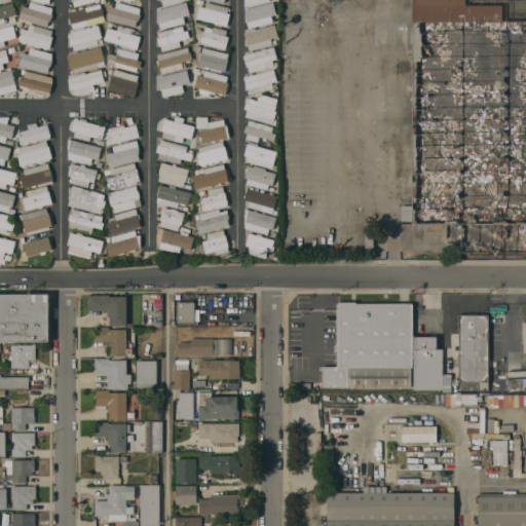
[(0,0),(11,0),(0,3),(0,5),(12,2),(15,14),(3,17),(5,23),(0,24),(0,0)]
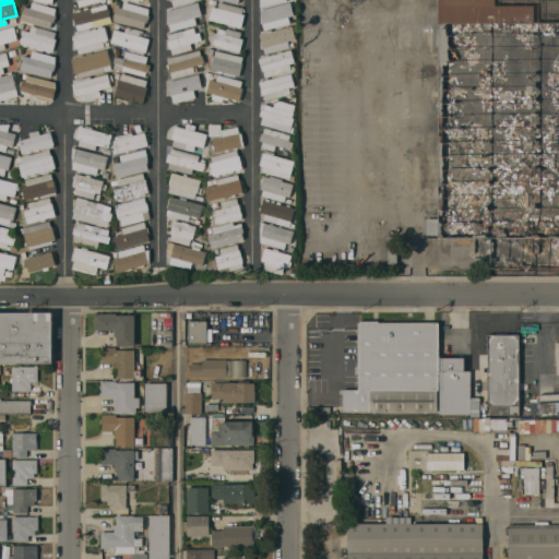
[(558,0),(437,0),(437,218),(425,218),(425,237),(489,237),(489,271),(558,271),(558,0)]
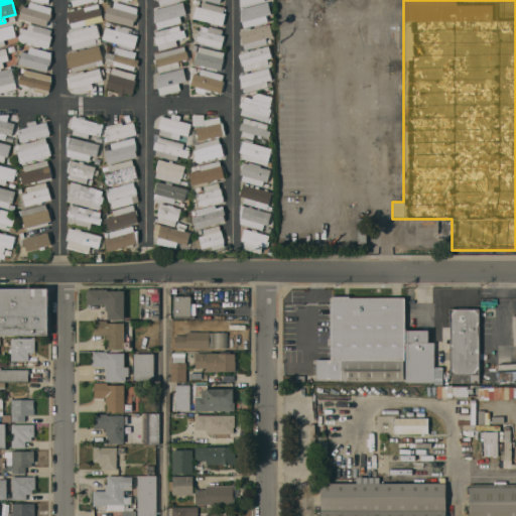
[(162,27),(161,21),(156,23),(154,15),(156,15),(154,9),(162,7),(162,8),(164,7),(164,6),(168,5),(168,6),(184,1),(185,6),(188,6),(190,13),(176,17),(177,23),(162,27)]
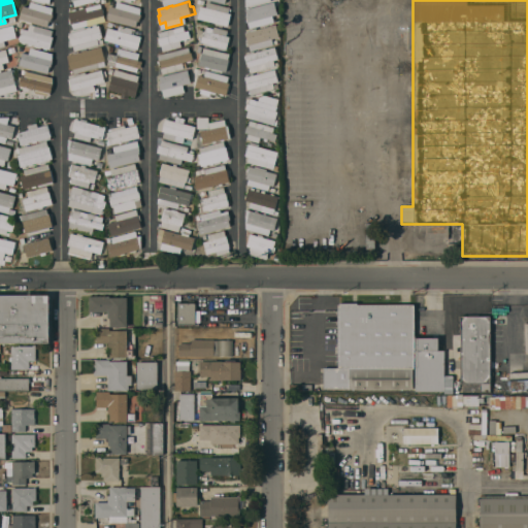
[(69,11),(69,9),(80,6),(80,8),(102,2),(106,14),(97,18),(98,23),(74,29),(72,23),(71,24),(71,23),(70,23),(67,12),(68,11),(69,11)]
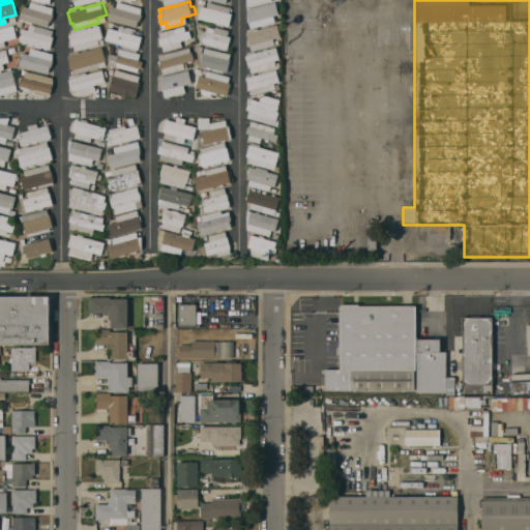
[(135,6),(133,11),(141,13),(138,26),(130,24),(130,26),(126,25),(126,23),(107,18),(111,5),(118,7),(119,2),(135,6)]
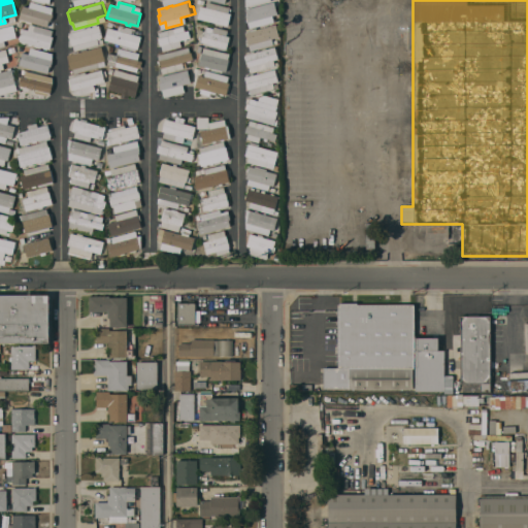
[(229,7),(228,12),(230,13),(230,14),(231,14),(228,26),(228,25),(227,26),(223,25),(223,27),(213,24),(215,23),(197,19),(200,6),(205,7),(206,2),(229,7)]
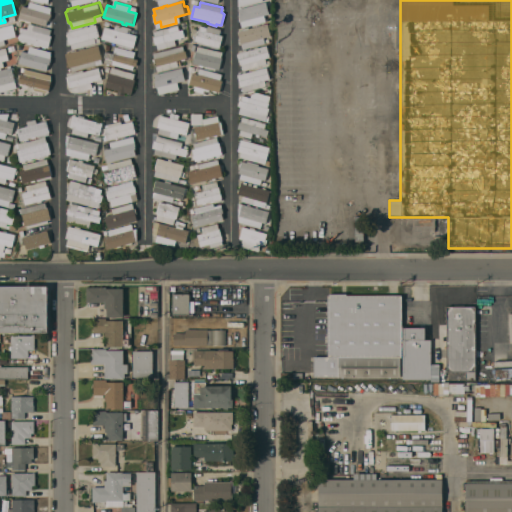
[(244,8),(243,7),(249,5),(250,7),(266,2),(270,14),(265,15),(266,18),(267,18),(268,21),(262,23),(262,22),(242,28),(241,22),(240,22),(239,22),(236,11),(237,11),(237,10),(244,8)]
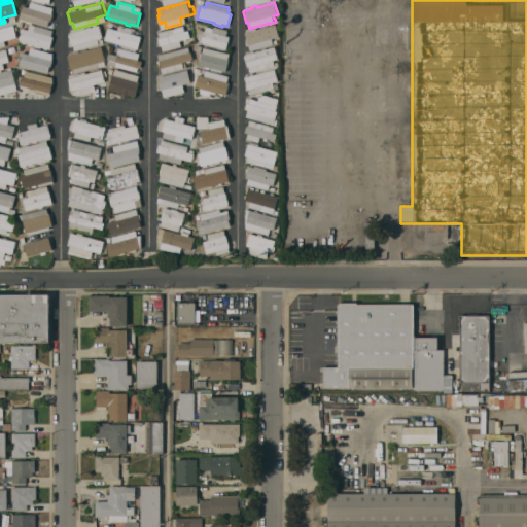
[(51,14),(49,22),(47,26),(24,19),(23,22),(19,21),(19,18),(18,18),(20,12),(19,12),(21,6),(51,14)]
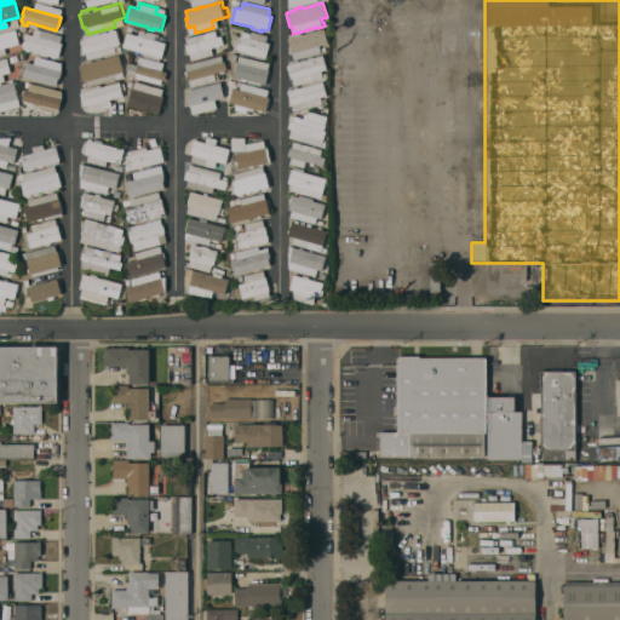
[(320,49),(325,47),(326,51),(293,59),(287,39),(294,36),(293,35),(300,33),(302,34),(323,28),(328,44),(319,46),(320,49)]
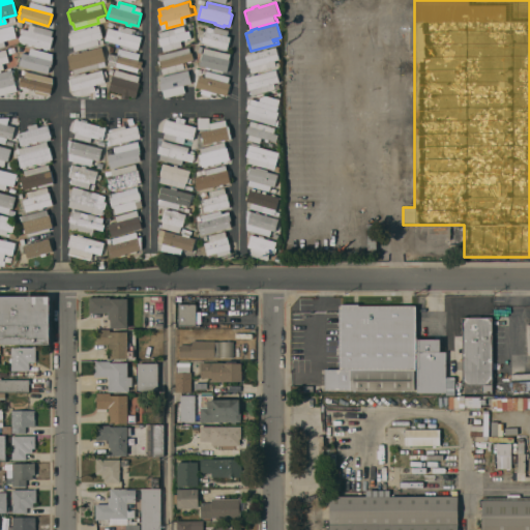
[(0,28),(12,25),(16,37),(3,40),(5,47),(0,48),(0,28)]
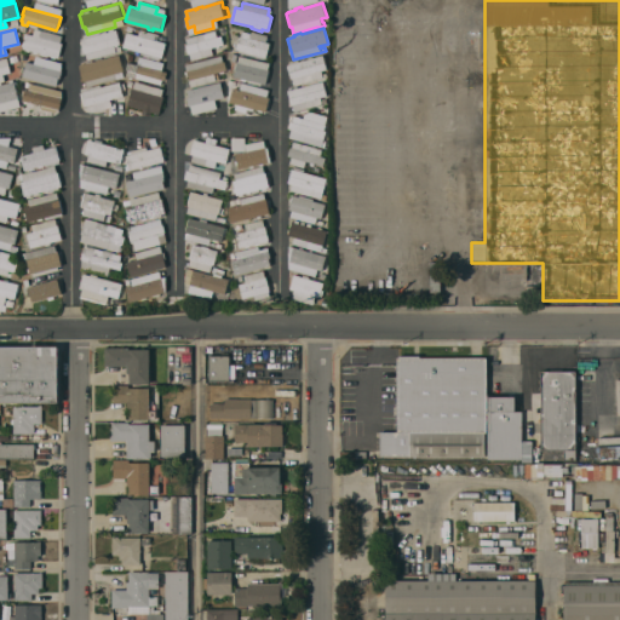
[(99,32),(99,34),(101,34),(101,33),(105,30),(105,33),(108,32),(108,30),(113,29),(113,30),(115,29),(116,32),(118,32),(119,36),(118,36),(120,44),(118,45),(118,46),(115,47),(116,53),(87,61),(85,53),(84,52),(82,52),(80,41),(81,41),(80,39),(82,39),(82,36),(99,32)]
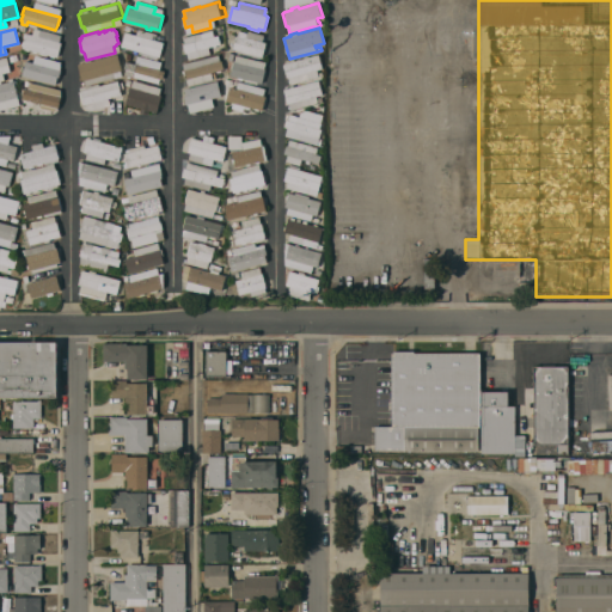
[(136,35),(138,29),(157,34),(154,41),(163,43),(159,57),(158,57),(157,60),(141,55),(142,53),(121,47),(124,32),(136,35)]
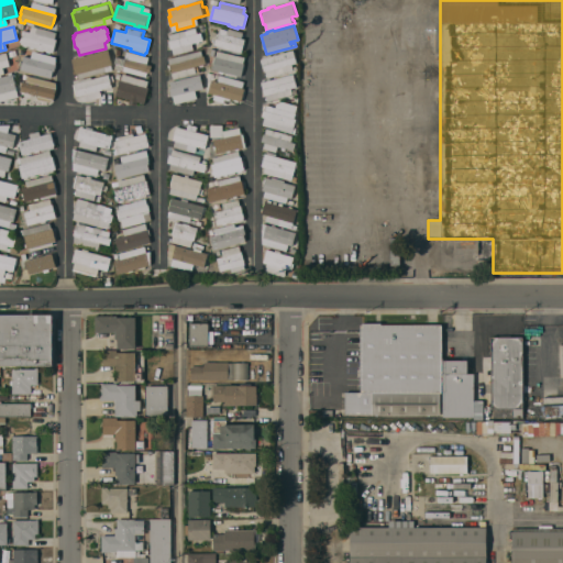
[(34,33),(36,28),(56,33),(54,39),(56,40),(55,41),(56,41),(54,52),(53,52),(52,53),(43,51),(43,52),(36,50),(36,48),(20,44),(23,31),(34,33)]
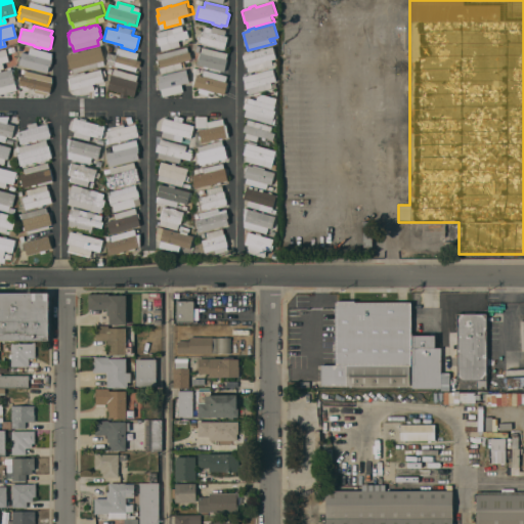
[(162,51),(160,45),(158,45),(156,38),(158,38),(157,33),(181,26),(182,32),(186,31),(188,38),(178,41),(179,46),(162,51)]
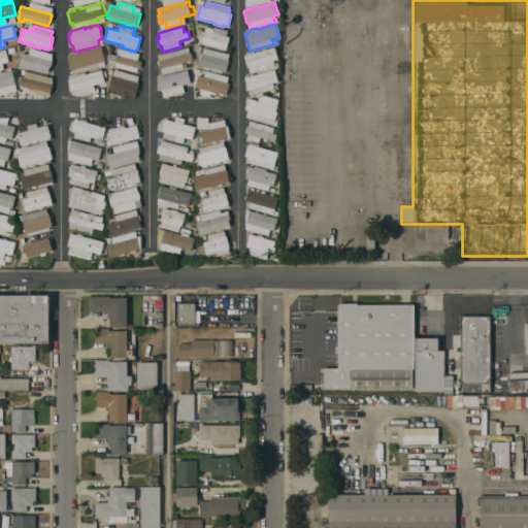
[(204,44),(204,43),(200,42),(204,30),(205,30),(206,27),(212,28),(213,27),(228,30),(226,36),(230,36),(229,38),(230,38),(227,47),(226,50),(225,48),(225,51),(204,44)]
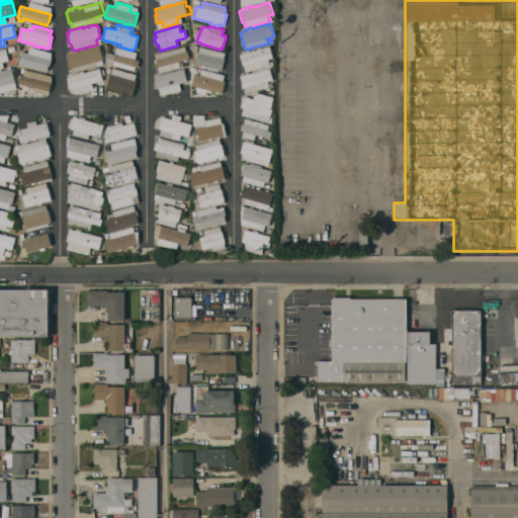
[(99,46),(103,60),(101,60),(103,65),(72,73),(71,68),(69,69),(66,54),(99,46)]
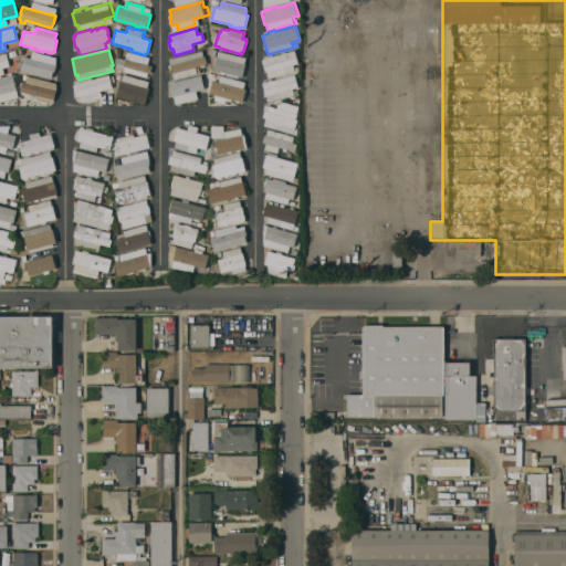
[(264,59),(263,56),(272,54),(272,56),(294,50),(295,52),(296,52),(297,55),(296,56),(299,63),(293,65),(294,67),(297,66),(299,70),(269,79),(266,72),(265,72),(264,72),(262,60),(262,59),(264,59)]
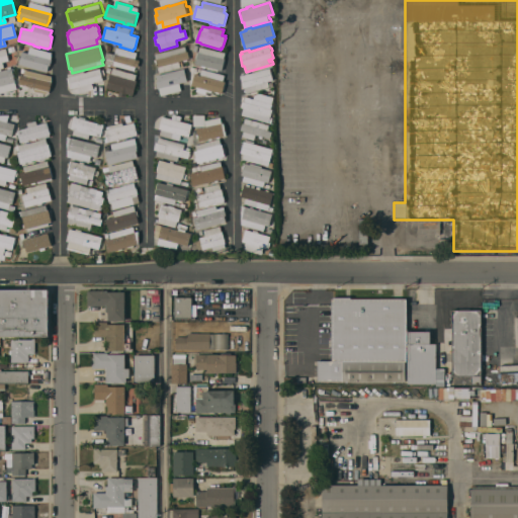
[(28,53),(30,47),(42,50),(40,56),(52,59),(48,71),(38,69),(37,72),(28,69),(29,67),(18,64),(21,51),(28,53)]
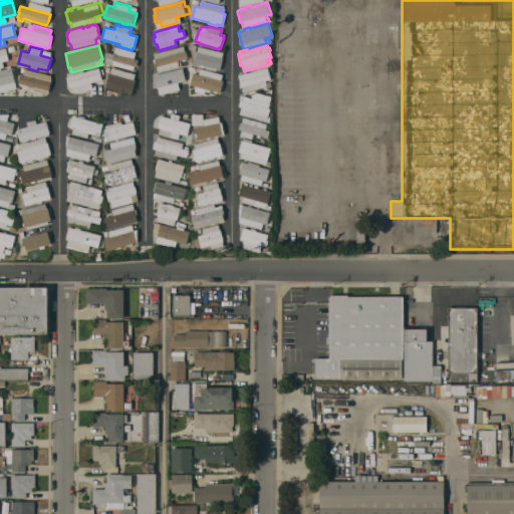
[(136,52),(134,58),(139,59),(137,67),(134,66),(133,70),(111,64),(111,65),(104,63),(105,57),(103,57),(105,51),(113,53),(115,46),(136,52)]
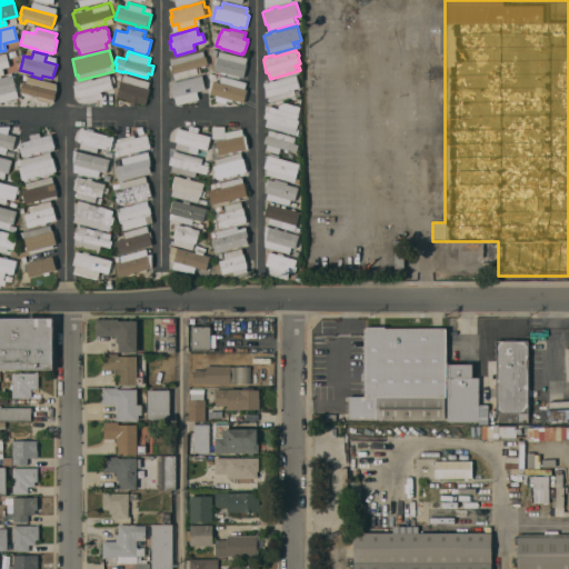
[(175,80),(173,73),(171,73),(169,66),(171,66),(169,60),(202,51),(205,57),(206,57),(208,65),(206,66),(206,67),(201,68),(201,66),(197,68),(198,73),(175,80)]
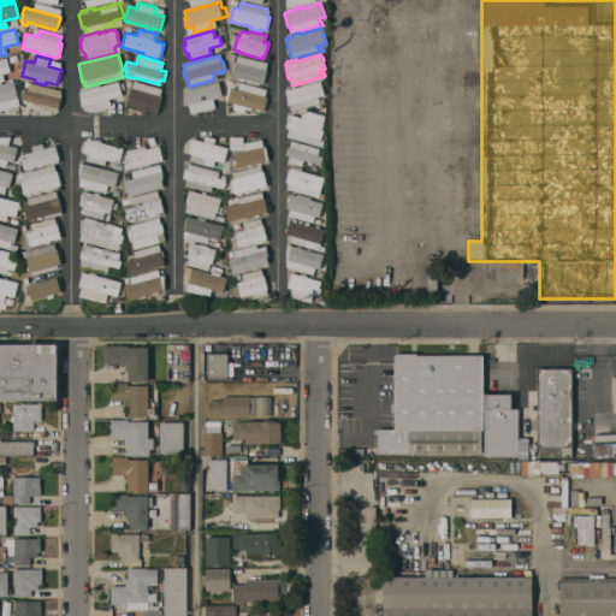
[(267,63),(266,69),(266,70),(266,71),(267,71),(265,82),(264,82),(264,83),(260,83),(259,86),(246,82),(247,80),(231,76),(235,61),(236,61),(237,55),(267,63)]
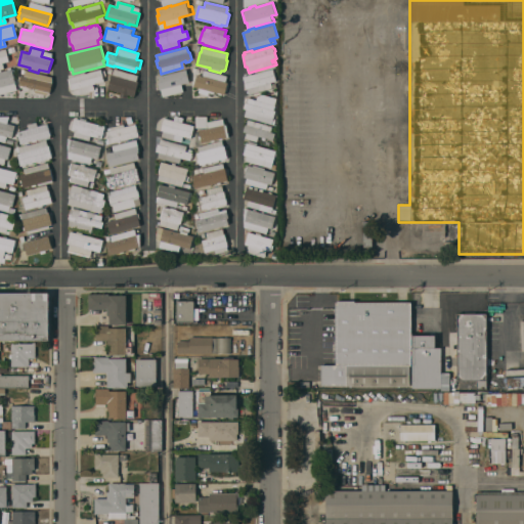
[(2,62),(4,69),(0,69),(0,49),(5,48),(8,61),(2,62)]
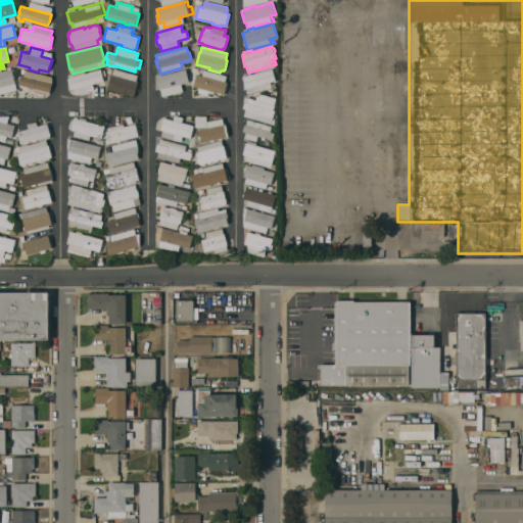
[(84,72),(85,74),(100,68),(101,70),(102,69),(103,75),(102,75),(104,81),(92,84),(94,90),(80,94),(78,88),(72,90),(72,89),(70,89),(67,79),(68,79),(68,78),(69,77),(69,76),(84,72)]
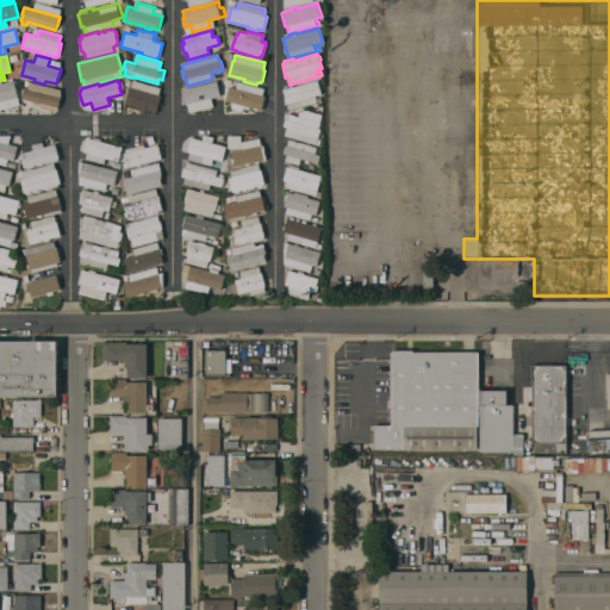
[(161,88),(159,95),(161,95),(156,112),(148,111),(148,112),(138,113),(141,109),(124,104),(129,87),(130,87),(132,80),(161,88)]
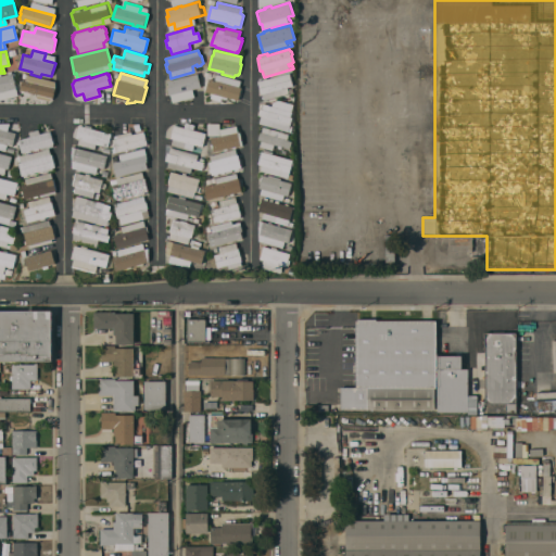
[(264,79),(263,78),(266,77),(267,78),(289,73),(292,86),(287,87),(288,89),(291,88),(293,92),(264,101),(262,93),(261,95),(257,81),(264,79)]
